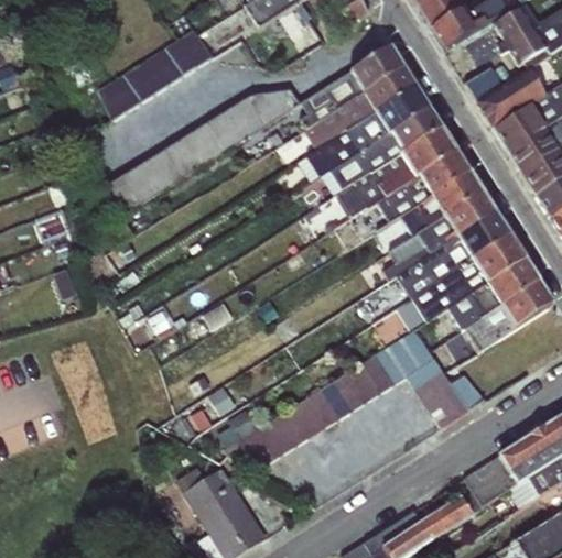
[(257,28),(300,0),(248,0),(244,3),(257,28)]
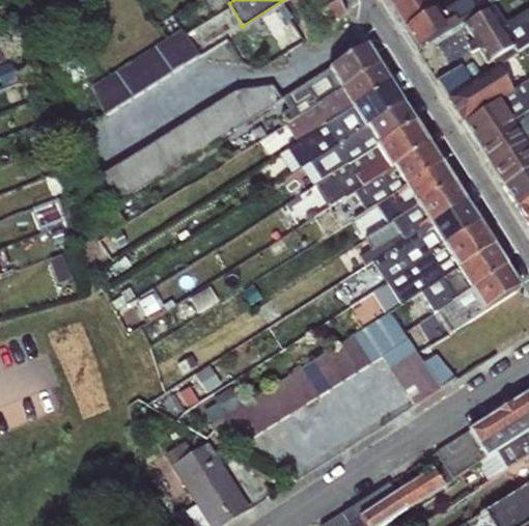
[(350,11),(341,0),(309,0),(310,1),(311,0),(318,0),(333,23),(350,11)]
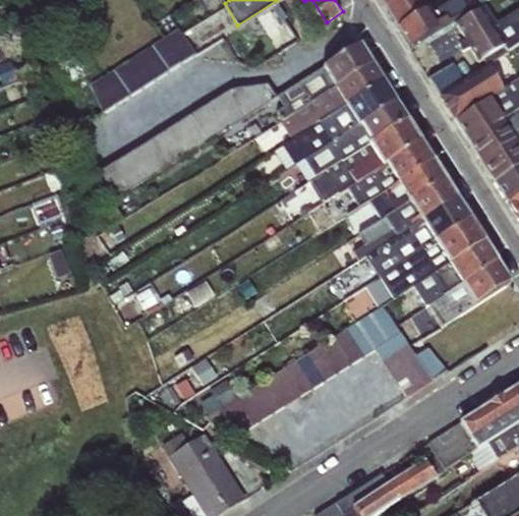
[(387,0),(384,2),(397,23),(435,0),(426,0),(387,0)]
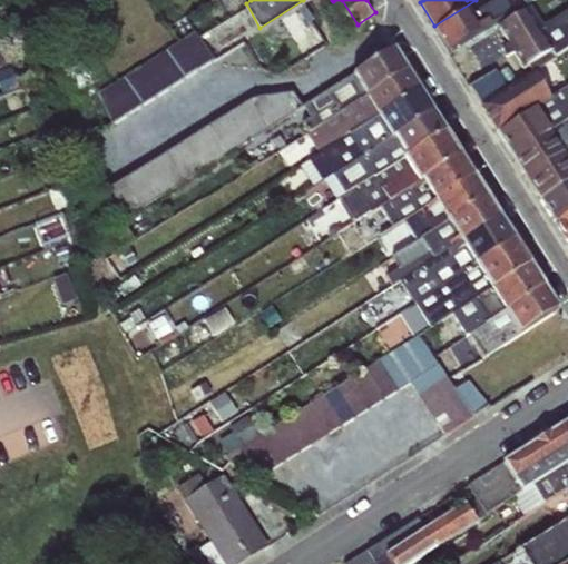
[(476,0),(434,26),(448,48),(489,22),(486,17),(479,19),(473,10),(488,0),(476,0)]
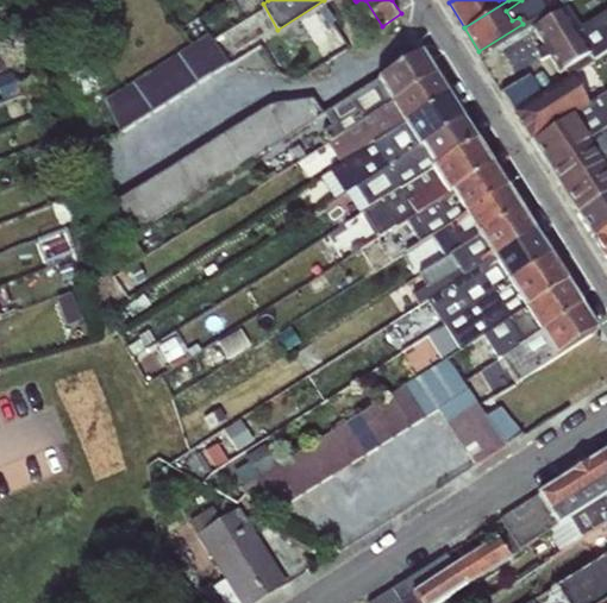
[(568,2),(533,24),(559,69),(589,51),(594,56),(606,46),(606,6),(581,22),(568,2)]
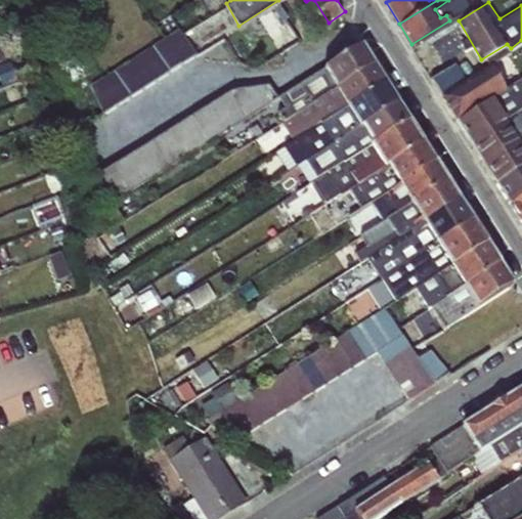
[(92,78),(109,106),(203,50),(186,23),(92,78)]
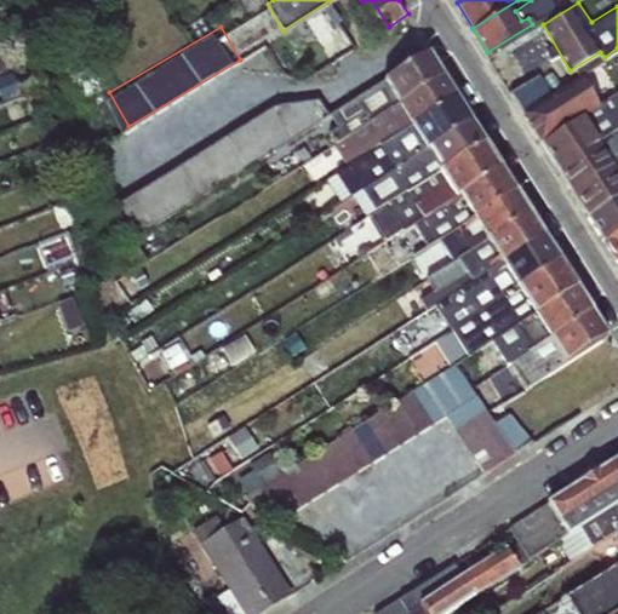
[(356,128),(444,73),(430,50),(330,109),(318,96),(273,102),(125,196),(120,201),(133,235),(321,118),(327,114),(338,125),(328,130),(338,142),(356,128)]
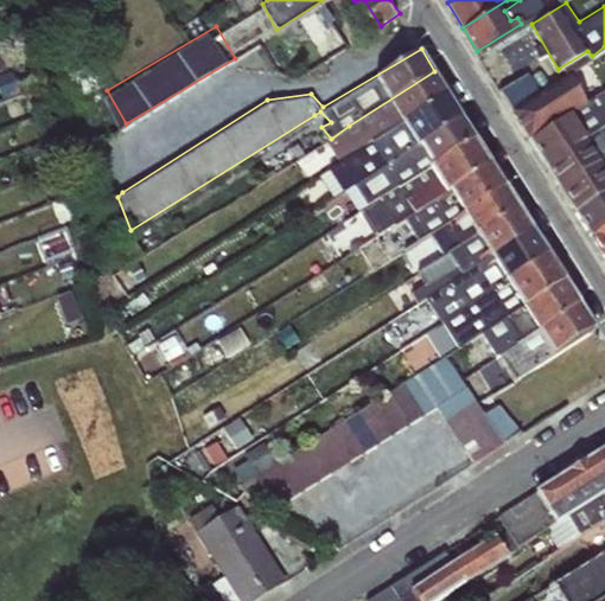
[(371,140),(447,93),(434,71),(349,126),(354,133),(341,142),(350,154),(371,140)]
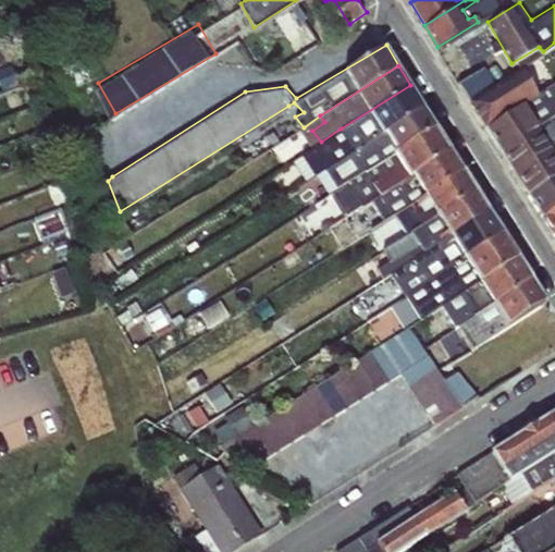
[(486,124),(533,93),(517,69),(490,85),(479,68),(459,81),(486,124)]
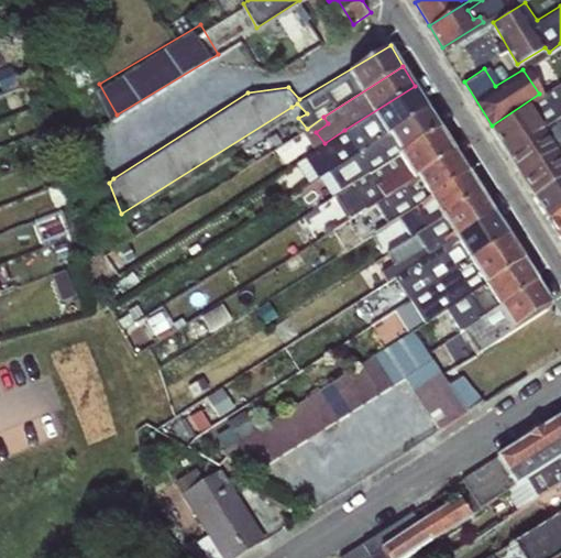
[(506,148),(560,115),(560,74),(558,69),(550,74),(554,85),(539,94),(492,126),(506,148)]
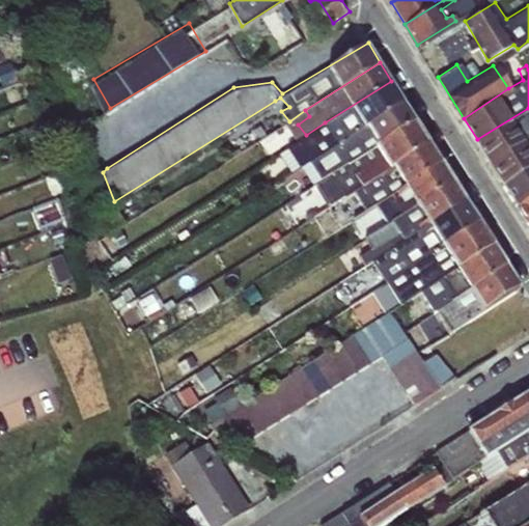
[(301,166),(404,101),(391,81),(325,122),(330,130),(304,147),(300,140),(287,147),(301,166)]
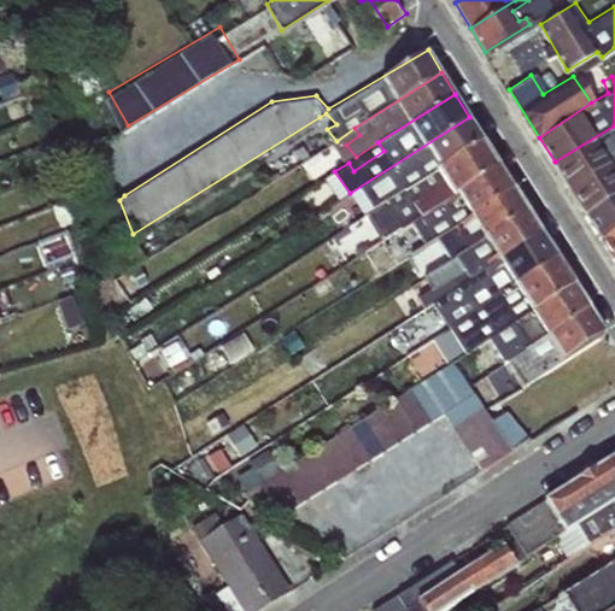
[(364,212),(482,140),(469,117),(350,193),(364,212)]
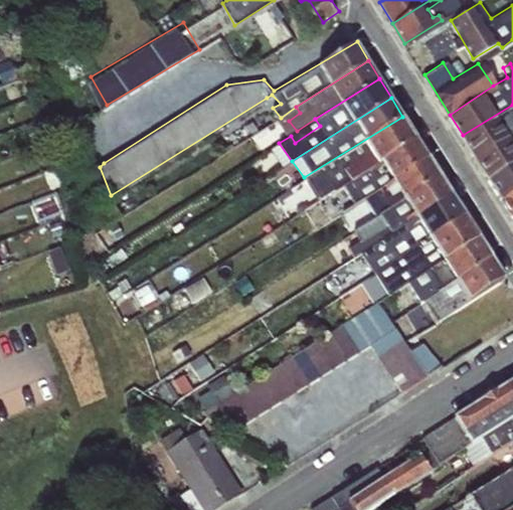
[(512,105),(463,135),(476,155),(512,131),(512,105)]
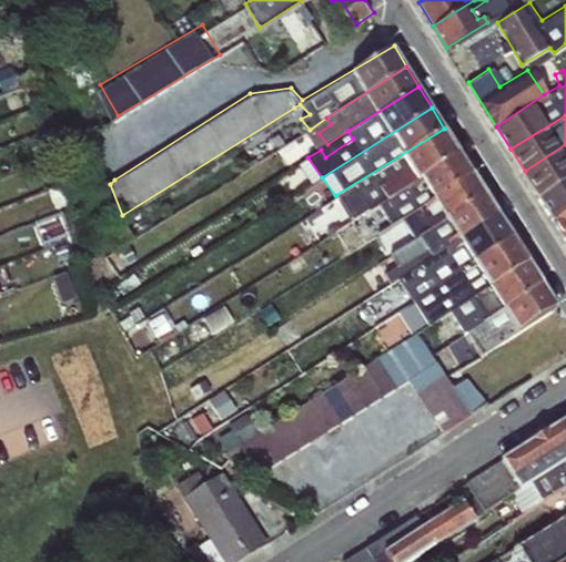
[(444,129),(335,195),(353,218),(391,196),(460,152),(444,129)]
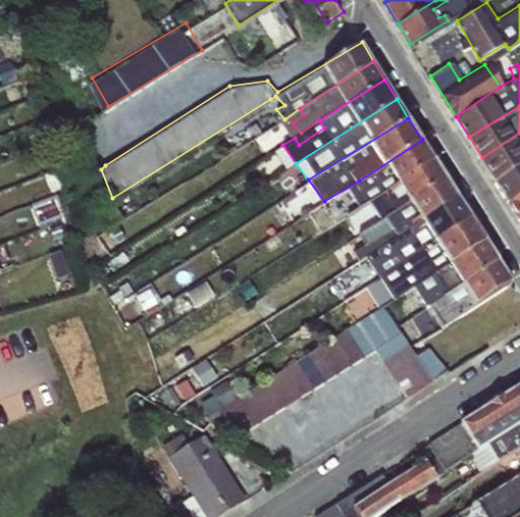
[(495,177),(519,161),(519,133),(482,157),(495,177)]
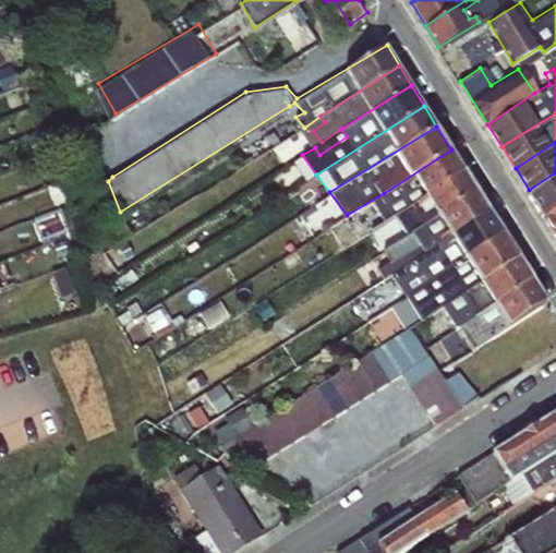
[(395,213),(464,170),(451,149),(384,193),(395,213)]
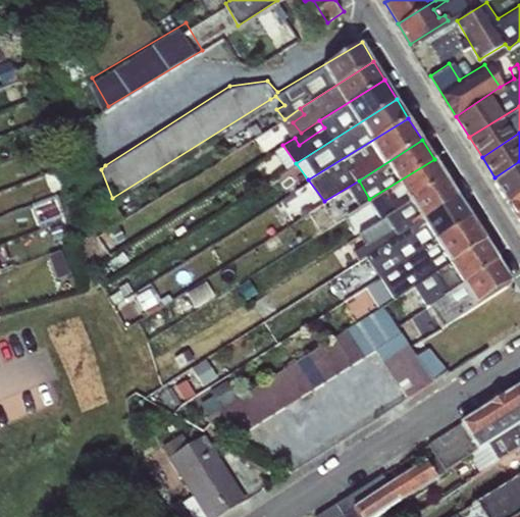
[(378,217),(447,177),(434,159),(369,199),(378,217)]
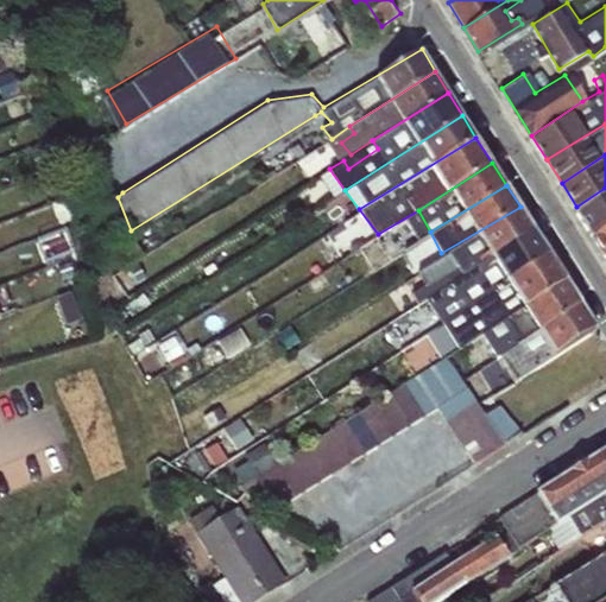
[(605,188),(576,207),(592,230),(605,221),(605,188)]
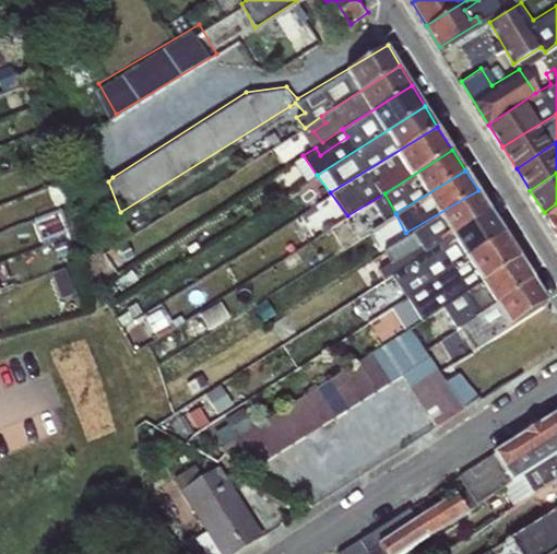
[(394,272),(490,210),(478,190),(405,233),(384,246),(389,259),(378,268),(386,278),(394,272)]
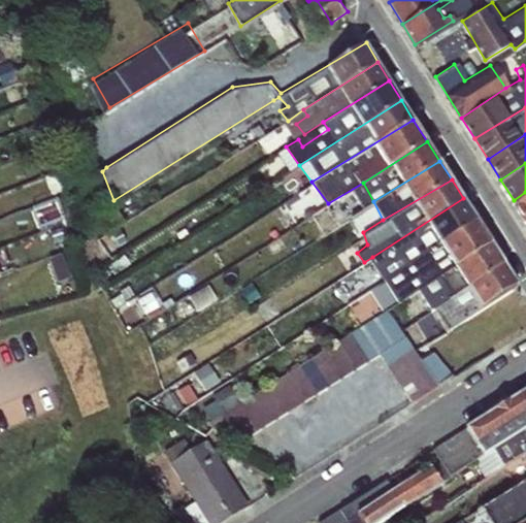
[(525,192),(514,200),(525,218),(525,192)]
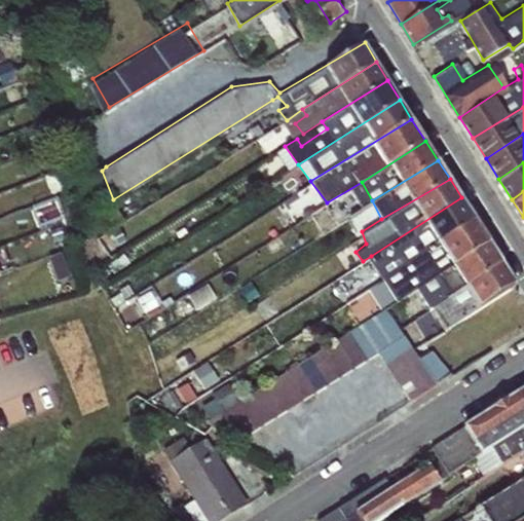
[(384,276),(476,219),(461,197),(371,256),(384,276)]
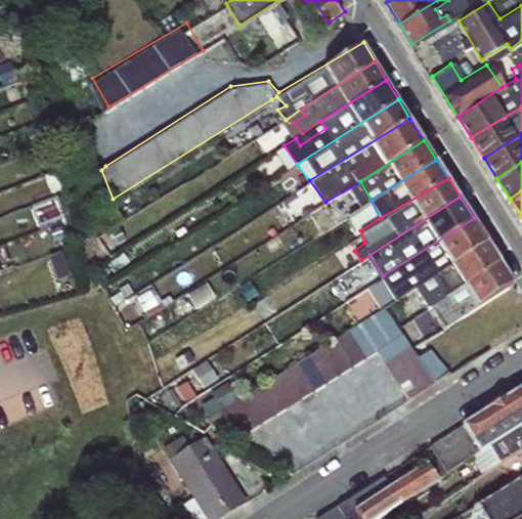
[(415,288),(488,241),(474,218),(383,275),(397,297),(415,288)]
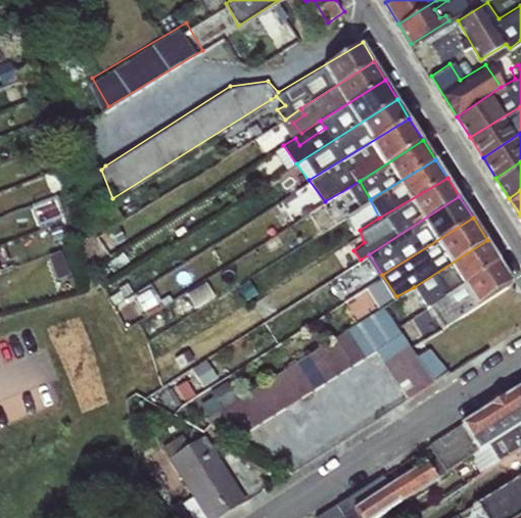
[(429,304),(500,259),(487,240),(414,287),(415,288),(429,304)]
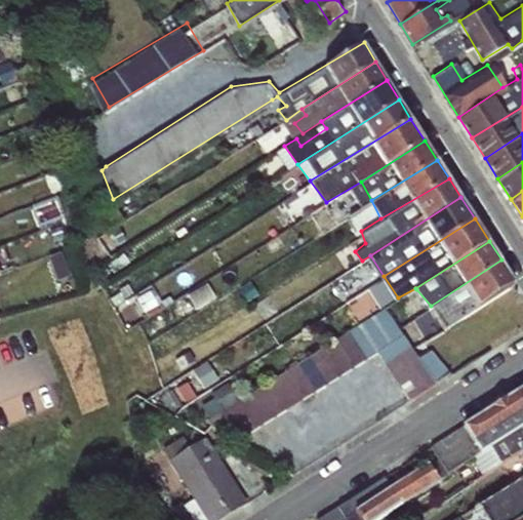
[(501,260),(431,306),(446,325),(516,283),(501,260)]
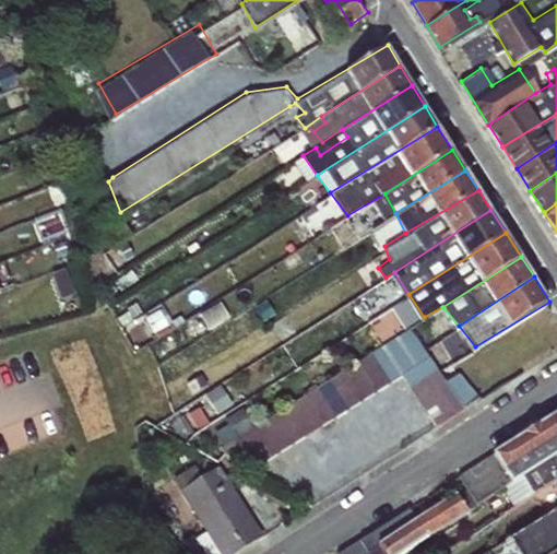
[(9,296),(0,299),(0,310),(13,306),(9,296)]
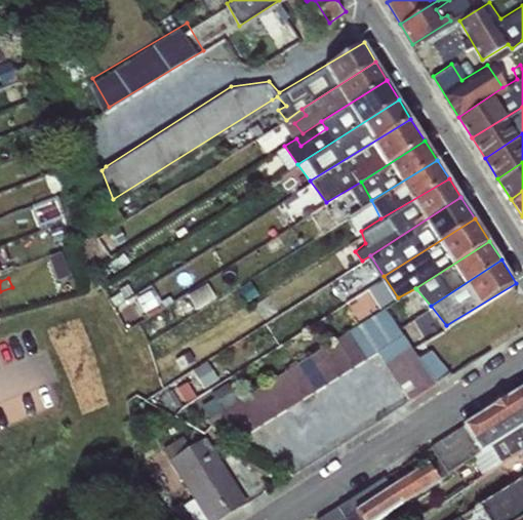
[(232,436),(387,350),(411,393),(453,369),(438,342),(420,351),(394,304),(213,404),(232,436)]
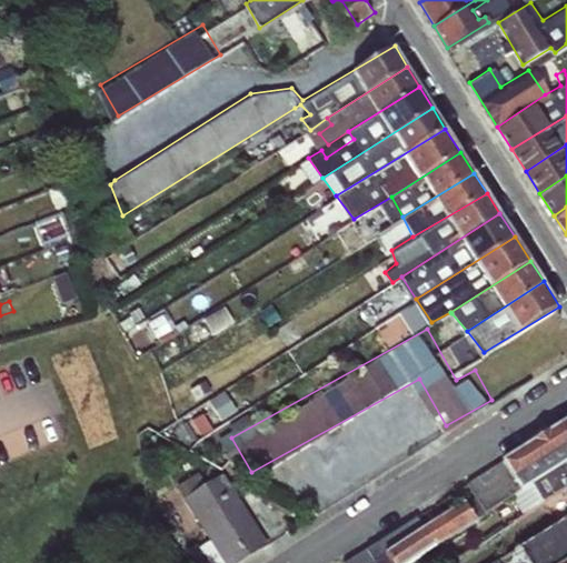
[(456,490),(464,499),(475,518),(511,493),(566,456),(566,416),(456,490)]
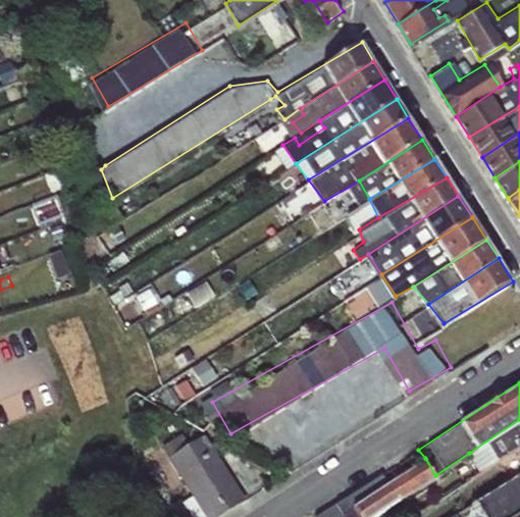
[(519,419),(469,453),(479,470),(518,448),(519,447),(519,419)]
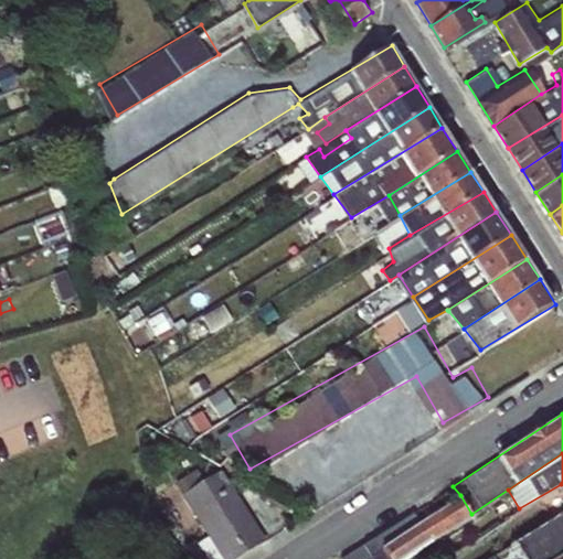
[(226,462),(186,488),(212,529),(194,540),(205,558),(229,558),(272,533),(226,462)]
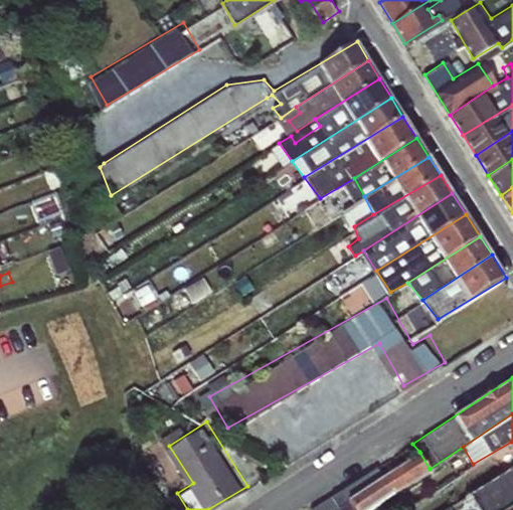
[(366,509),(430,469),(419,452),(383,476),(348,499),(348,500),(347,501),(339,489),(310,508),(311,509),(366,509)]
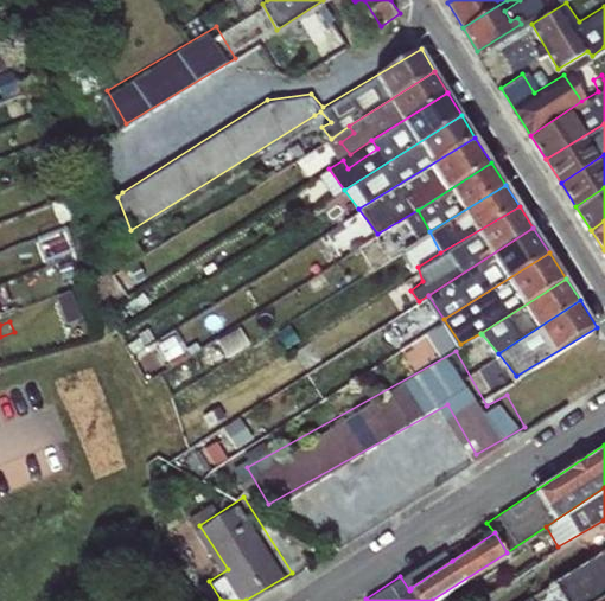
[(593,600),(604,594),(604,545),(518,600),(593,600)]
